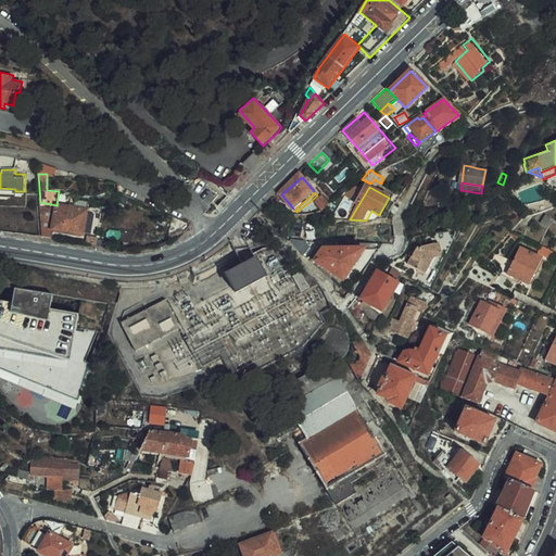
[(321,211),(326,209),(330,205),(324,197),(316,203),(321,211)]
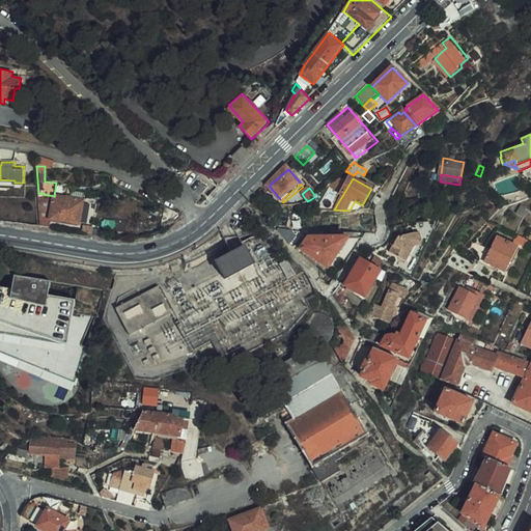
[(54,196),(38,193),(40,217),(51,219),(54,196)]
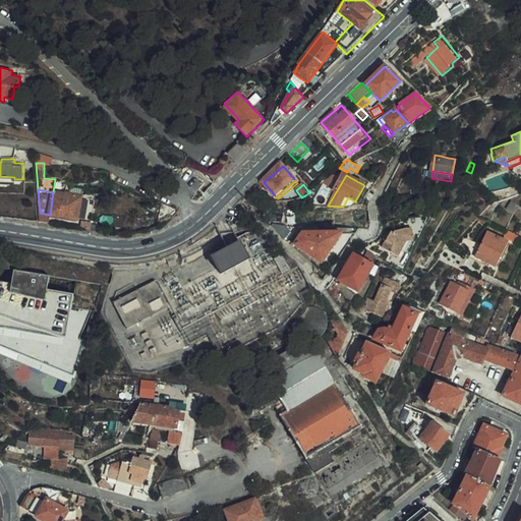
[(53,192),(50,215),(79,220),(82,197),(53,192)]
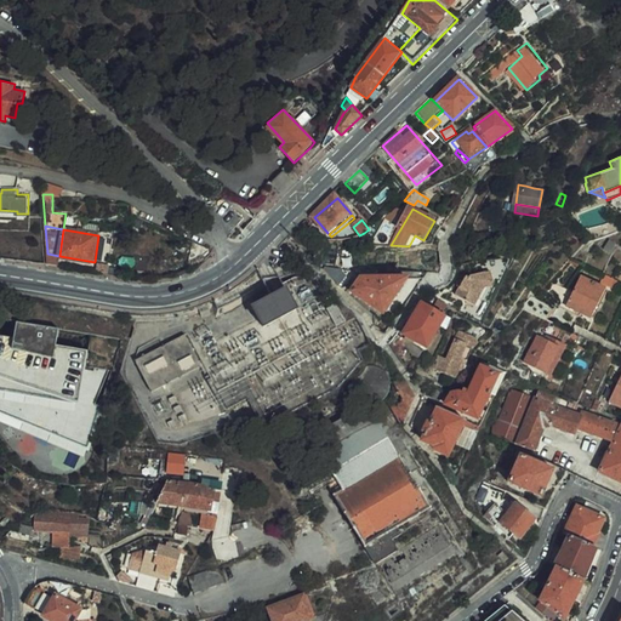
[(611,250),(617,239),(611,235),(605,245),(611,250)]
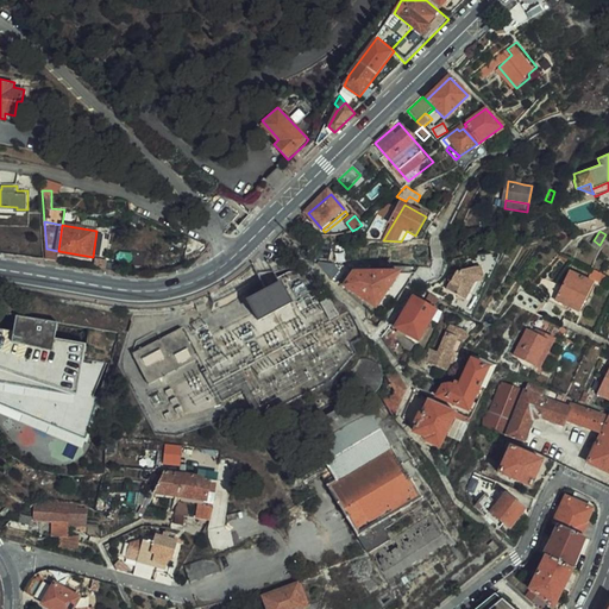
[(319,262),(316,264),(318,267),(325,274),(332,280),(340,271),(333,264),(319,262)]
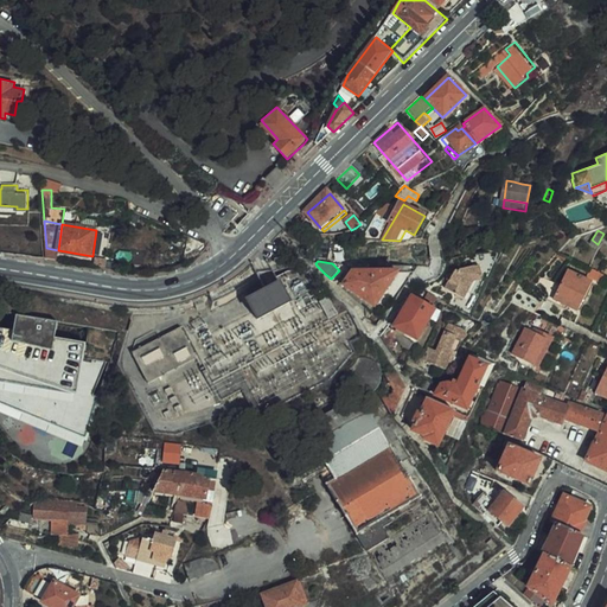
[(473,279),(480,276),(483,273),(479,261),(455,268),(446,288),(465,298),(468,289),(473,279)]
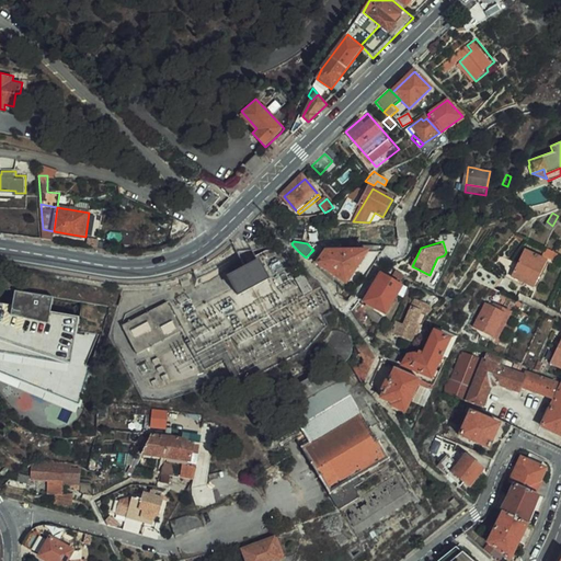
[(367,251),(325,251),(317,263),(345,284),(367,251)]
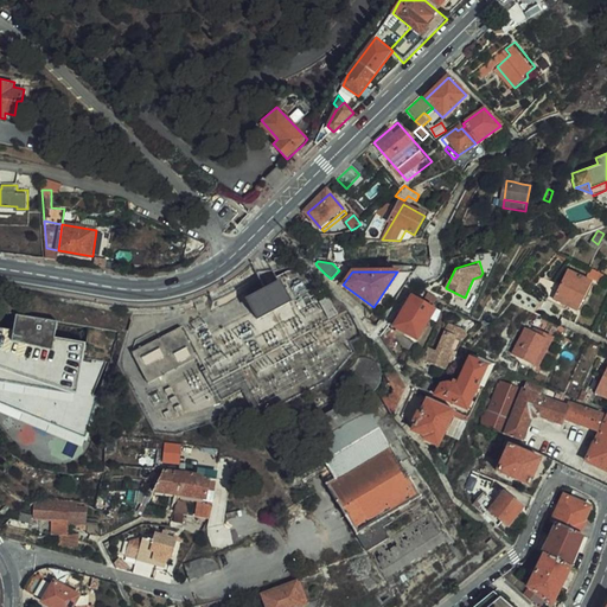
[(554,300),(576,313),(592,283),(569,272),(554,300)]
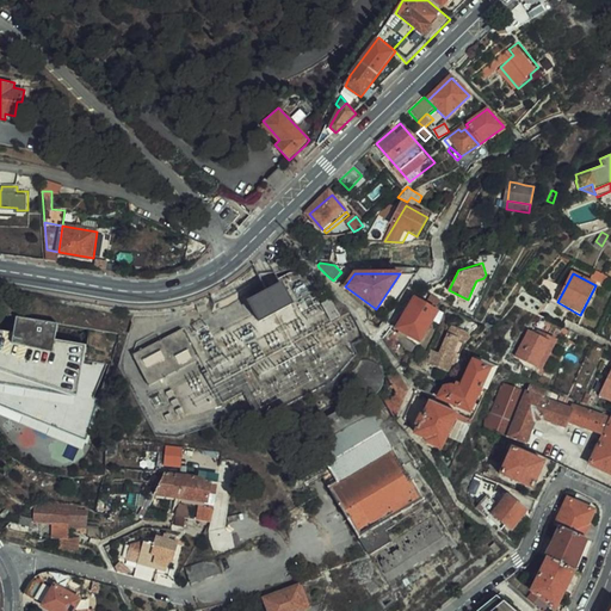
[(265,285),(269,292),(250,302),(261,322),(292,304),(278,278),(265,285)]
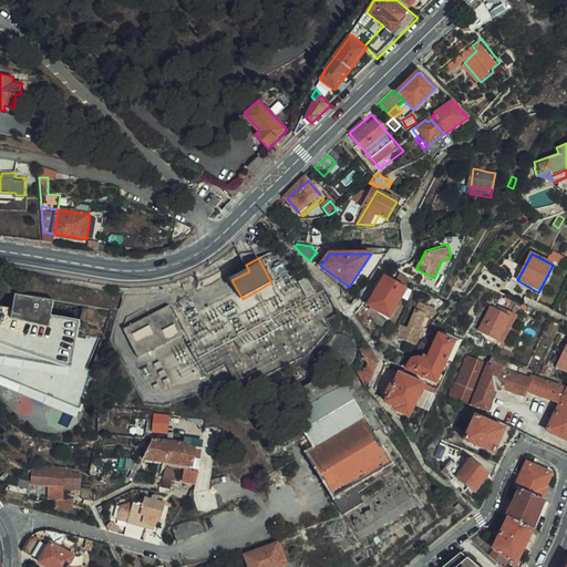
[(449,258),(442,260),(437,270),(442,272),(449,258)]
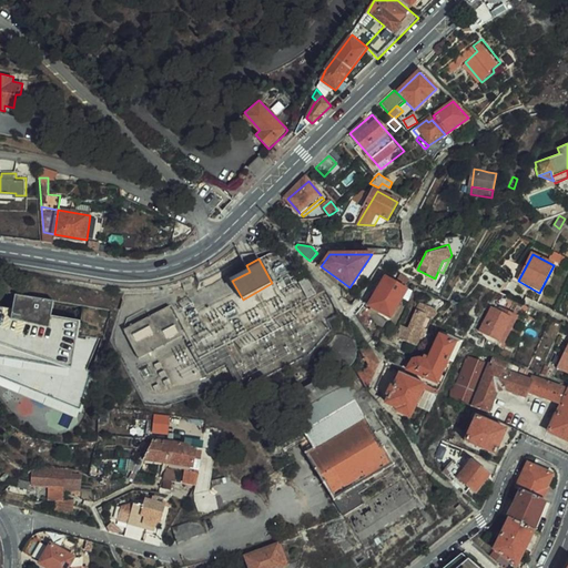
[(401,298),(407,287),(405,286),(409,279),(401,273),(398,279),(396,282),(386,276),(369,305),(389,317),(401,298)]
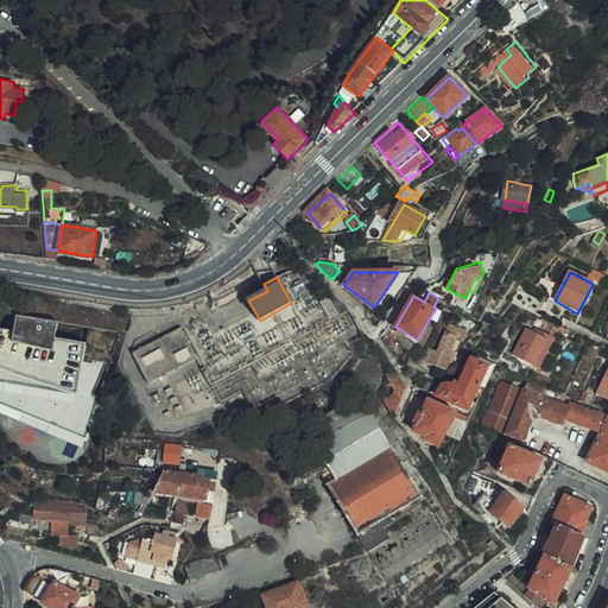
[(342,315),(333,297),(323,302),(331,320),(342,315)]
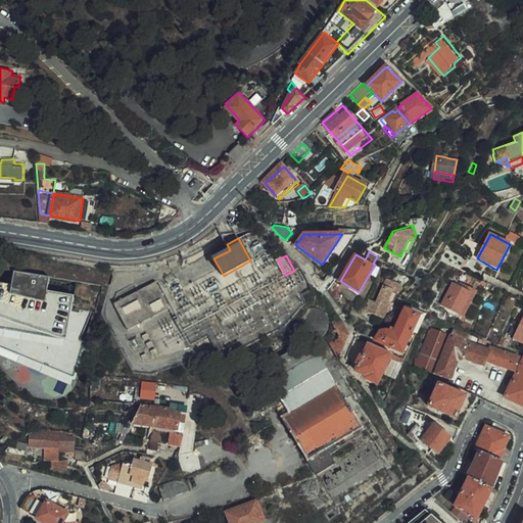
[(376,279),(382,269),(375,265),(369,275),(372,276),(376,279)]
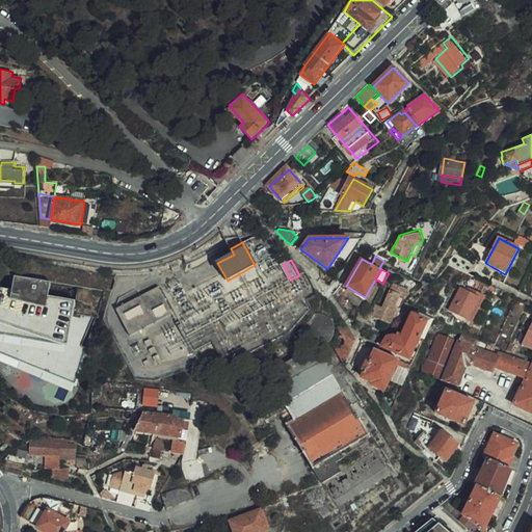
[(0,344),(80,377),(98,318),(73,314),(75,302),(49,298),(52,283),(16,276),(14,290),(0,288),(0,344)]
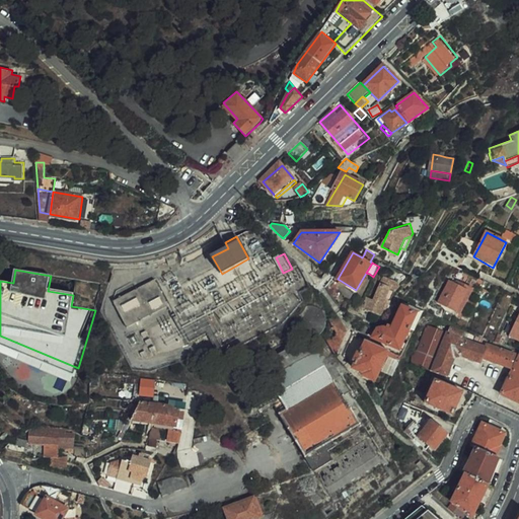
[(366,296),(361,308),(374,313),(389,278),(384,275),(373,300),(366,296)]
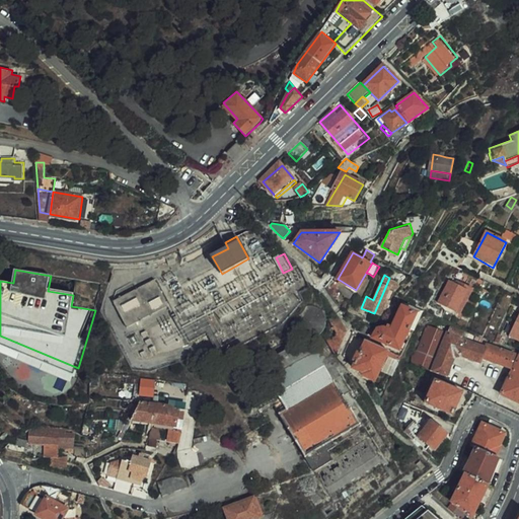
[(390,289),(394,280),(389,278),(374,313),(379,315),(380,312),(386,300),(389,301),(393,291),(390,289)]
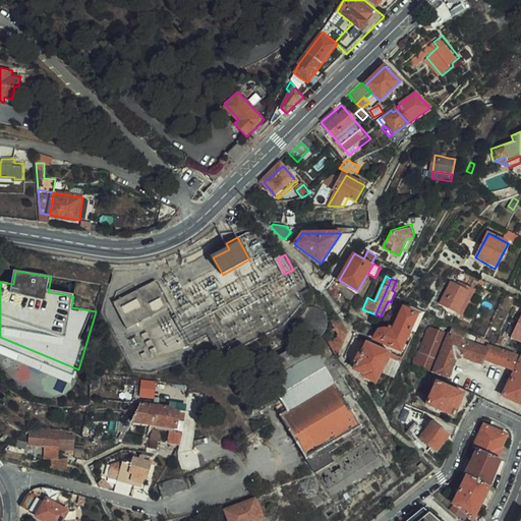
[(462,287),(450,281),(440,303),(461,314),(473,289),(463,284),(462,287)]
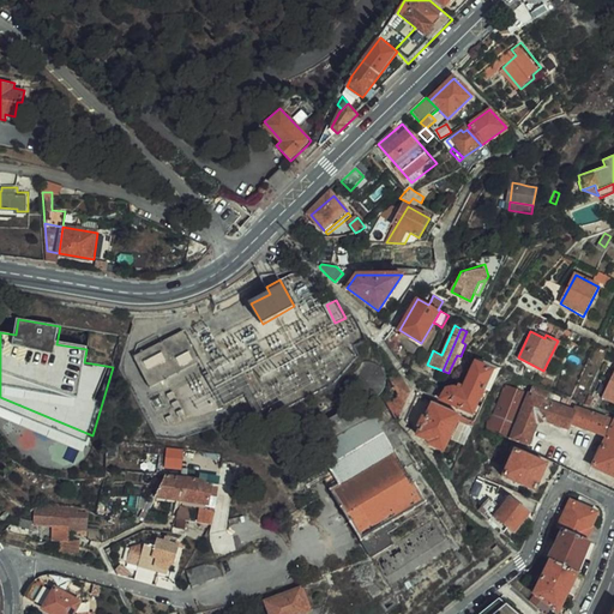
[(182,332),(136,356),(154,389),(200,365),(182,332)]
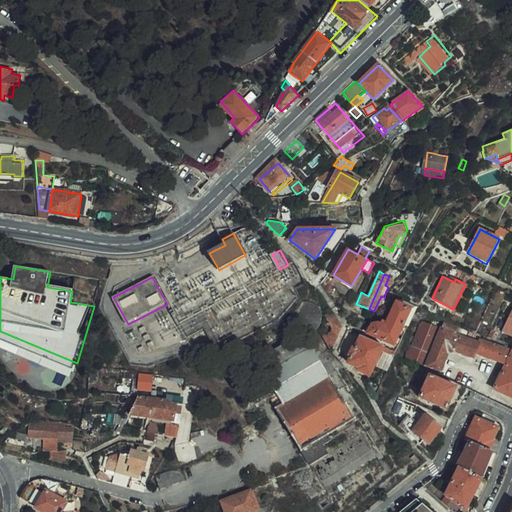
[(493,295),(498,286),(492,283),(488,292),(493,295)]
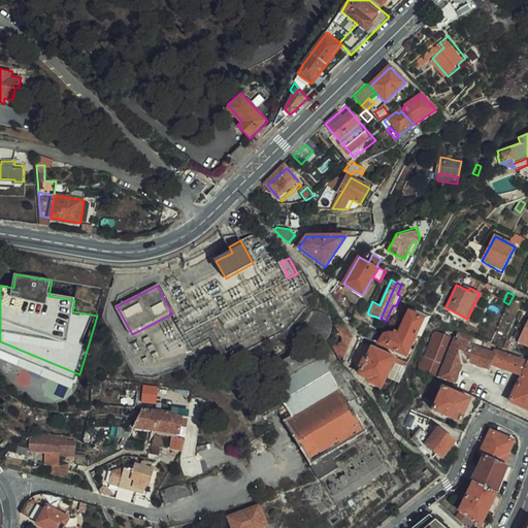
[(387,318),(390,319),(396,306),(393,305),(387,318)]
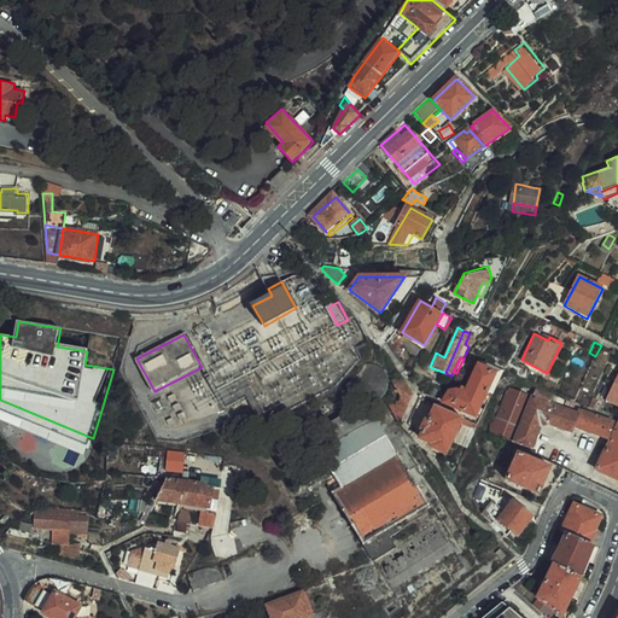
[(474,365),(478,366),(495,373),(502,377),(505,371),(477,359),(474,365)]
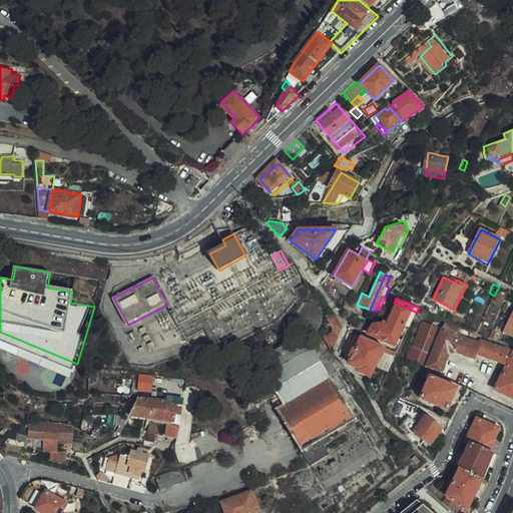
[(321,328),(323,324),(324,317),(322,312),(320,308),(315,303),(308,301),(302,302),(296,306),(292,311),(291,315),(291,320),(292,324),(294,329),(301,333),(306,335),(311,334),(317,332),(321,328)]
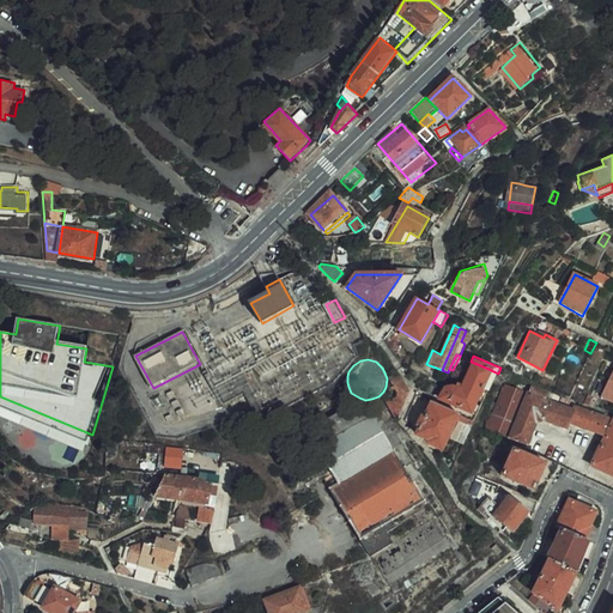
[(471,412),(491,370),(474,363),(462,386),(457,383),(455,387),(451,386),(444,386),(439,398),(471,412)]
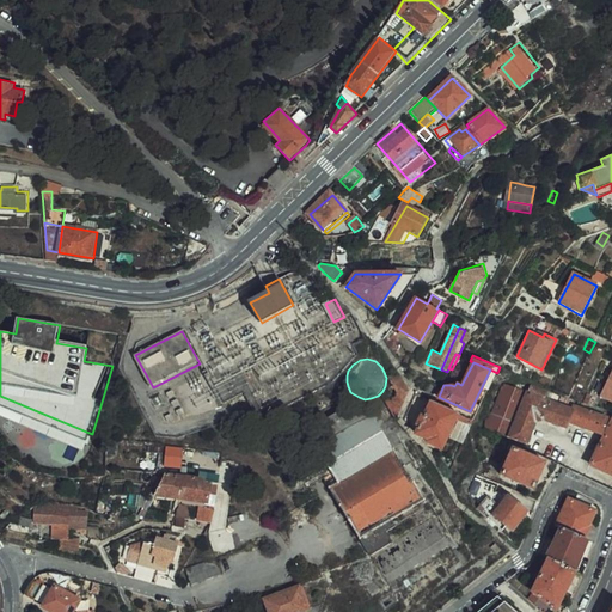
[(257,412),(265,408),(244,367),(214,384),(221,396),(242,385),(257,412)]
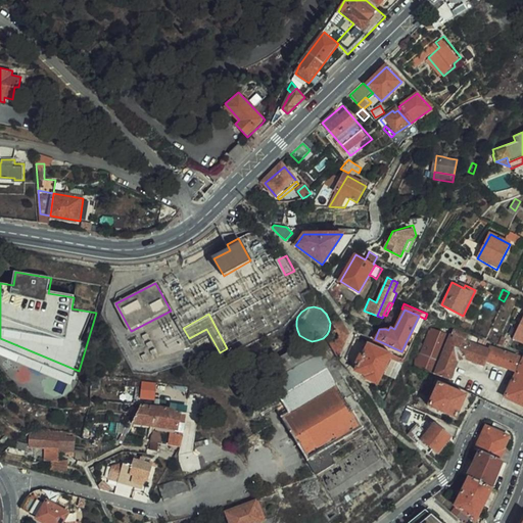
[(522,315),(513,338),(522,342),(522,315)]
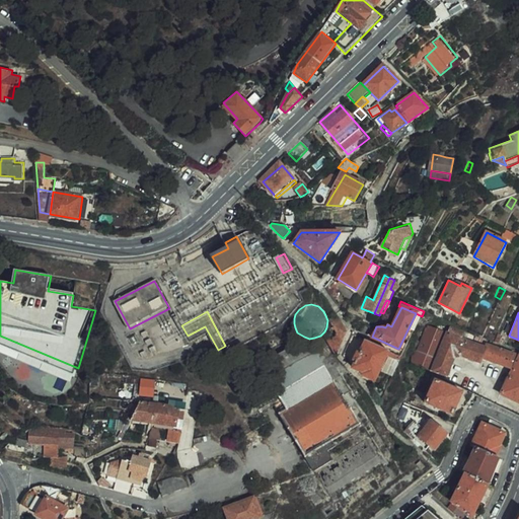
[(323,332),(337,353),(347,330),(339,315),(338,314),(328,318),(334,326),(323,332)]
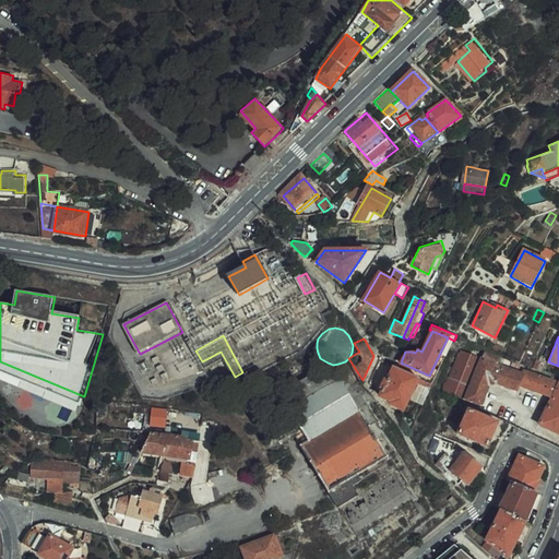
[(382,352),(382,353),(382,354),(395,360),(399,354),(396,353),(384,342),(382,346),(381,349),(382,352)]
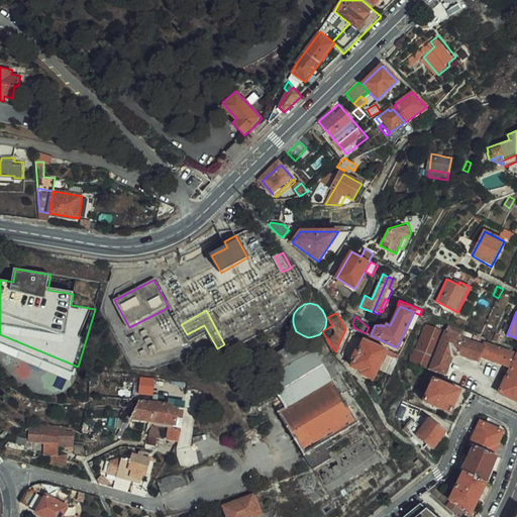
[(470,341),(474,333),(448,322),(444,331),(426,324),(416,349),(413,347),(408,358),(444,376),(450,359),(451,355),(459,353),(478,360),(480,355),(507,366),(512,353),(484,342),(482,346),(470,341)]
